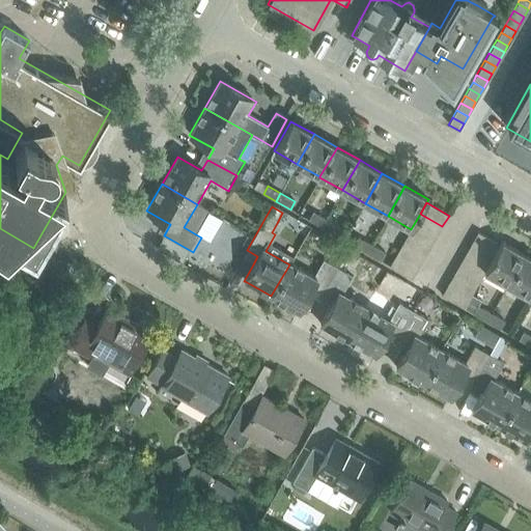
[(308,220),(322,228),(327,220),(313,213),(308,220)]
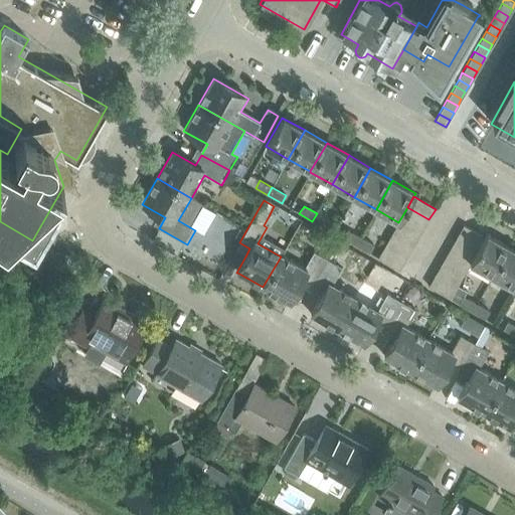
[(401,217),(423,230),(428,219),(407,207),(401,217)]
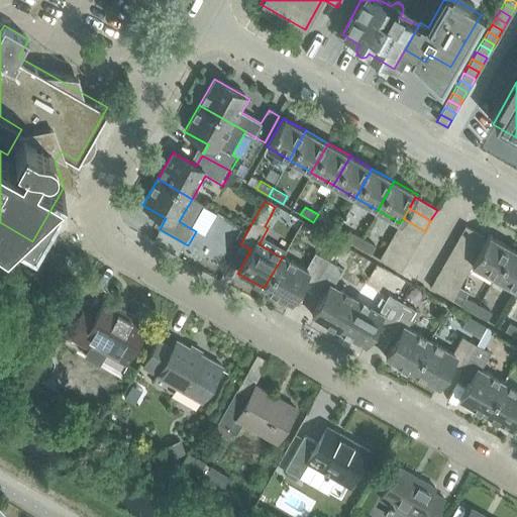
[(313,222),(326,229),(331,221),(318,214),(313,222)]
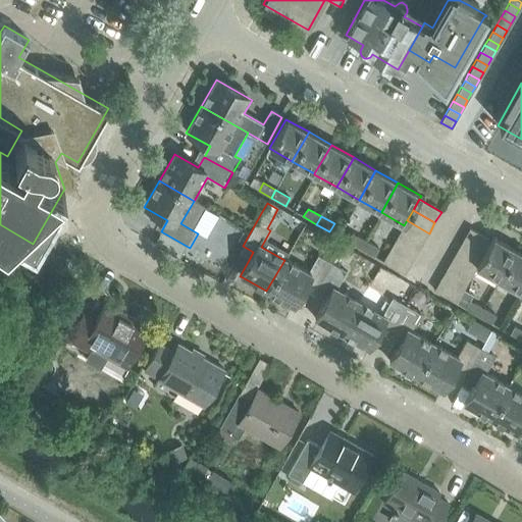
[(429,233),(407,220),(404,225),(401,230),(423,244),(429,233)]
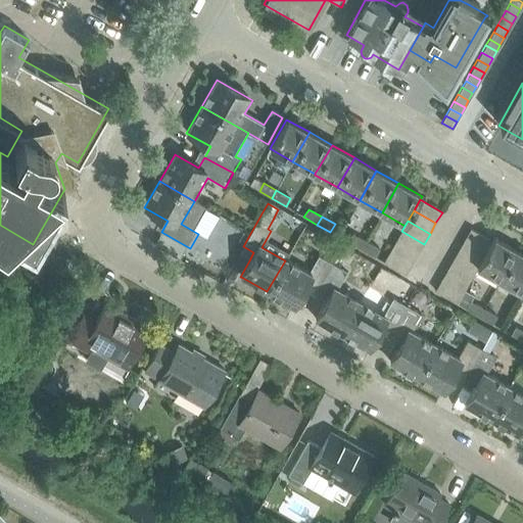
[(492,240),(471,228),(465,239),(486,251),(492,240)]
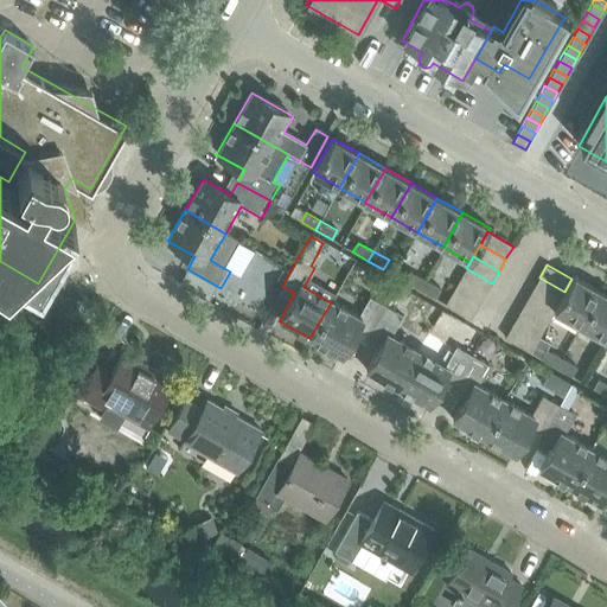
[(485,295),(492,283),(466,268),(459,280),(485,295)]
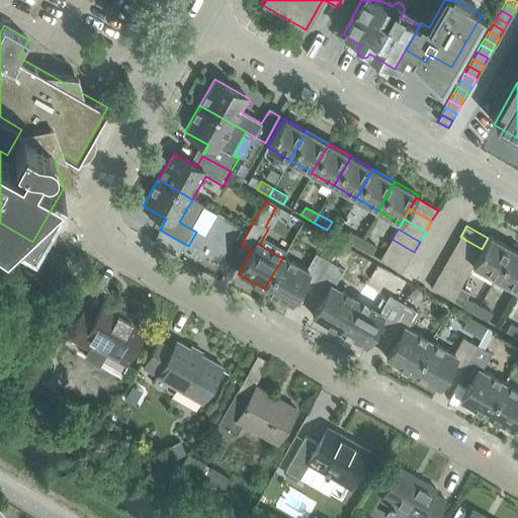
[(345,240),(358,247),(363,239),(350,232),(345,240)]
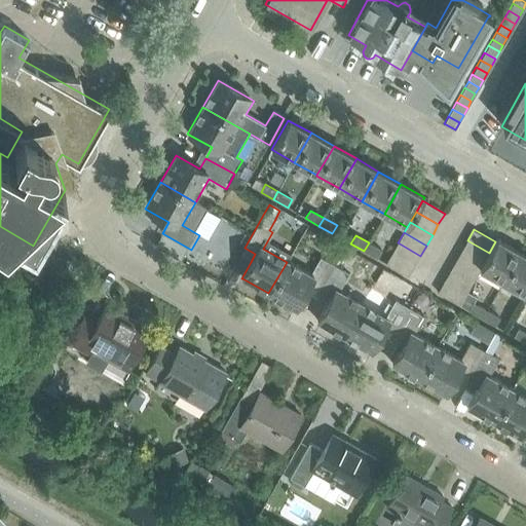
[(481,269),(502,282),(520,252),(496,238),(495,241),(489,253),(483,263),(480,268),(481,269)]
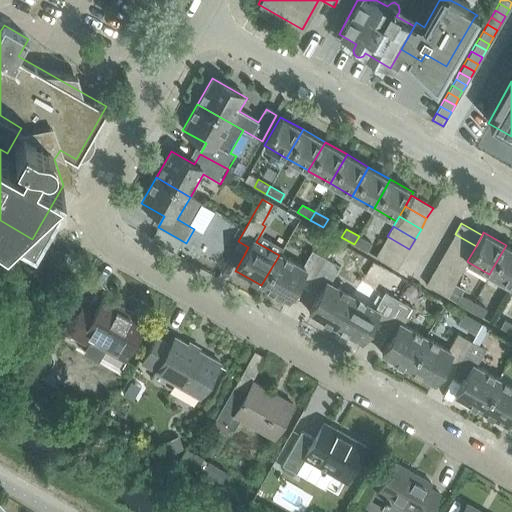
[(476,246),(455,234),(449,244),(470,256),(476,246)]
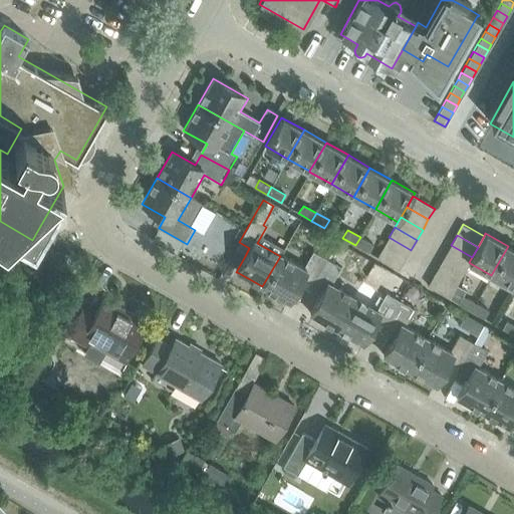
[(355,245),(368,253),(372,245),(360,237),(355,245)]
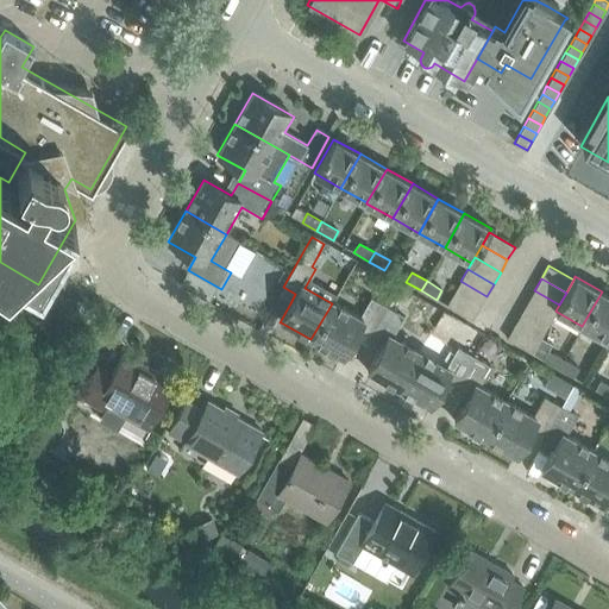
[(487,296),(460,281),(454,294),(479,308),(487,296)]
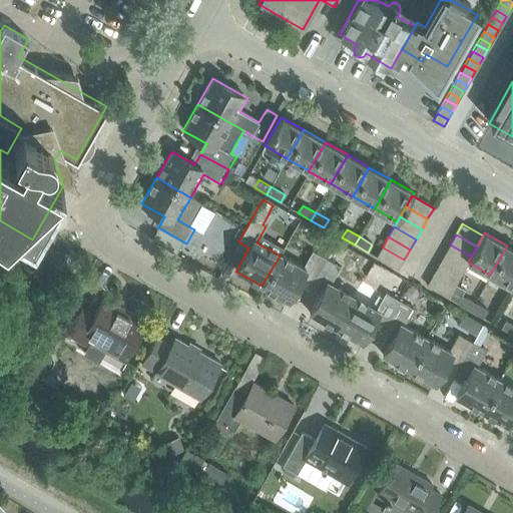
[(450,244),(444,254),(466,268),(469,263),(468,262),(471,257),(450,244)]
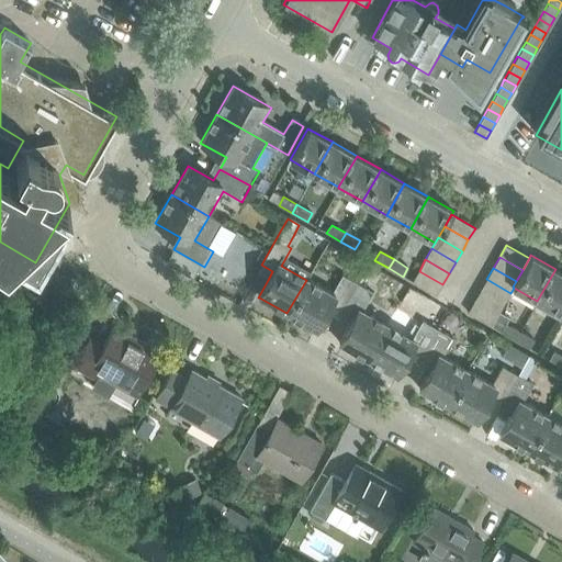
[(537,301),(561,315),(561,313),(561,272),(555,269),(537,301)]
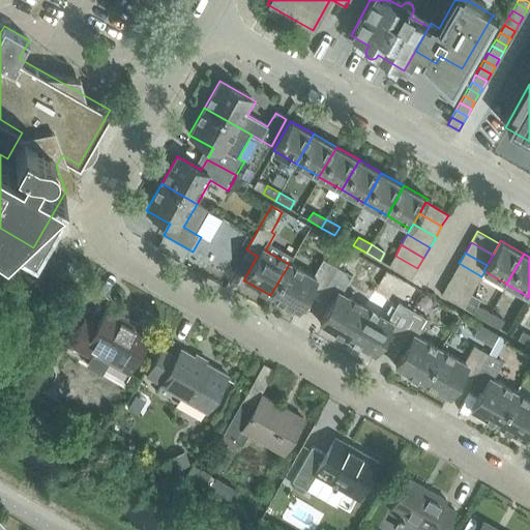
[(417,268),(395,256),(389,266),(412,278),(417,268)]
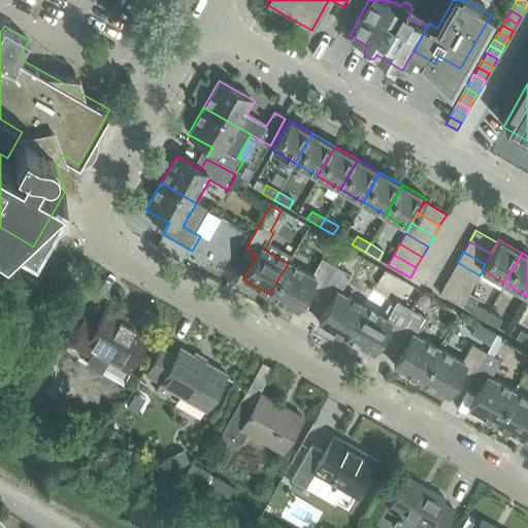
[(310,286),(321,292),(335,267),(321,259),(310,276),(288,263),(269,294),(296,309),(310,286)]
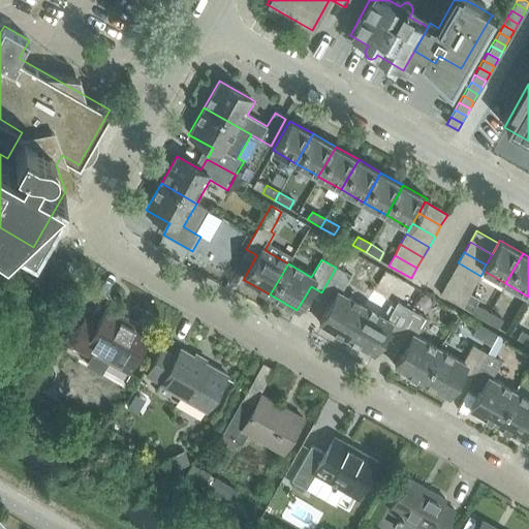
[(480,276),(458,262),(453,273),(474,286),(480,276)]
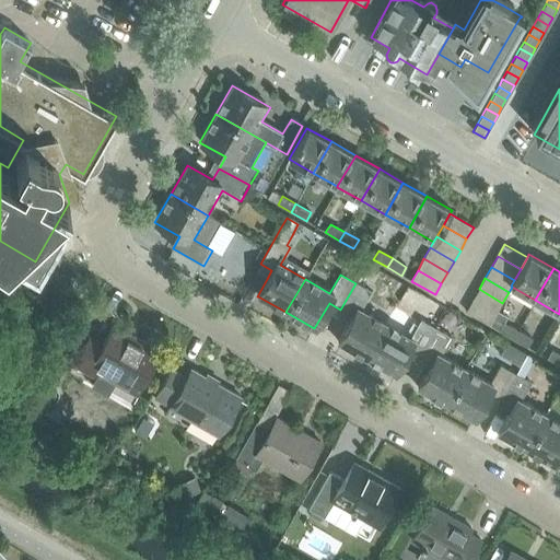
[(370,292),(356,283),(340,310),(352,316),(337,341),(366,358),(384,324),(360,311),(370,292)]
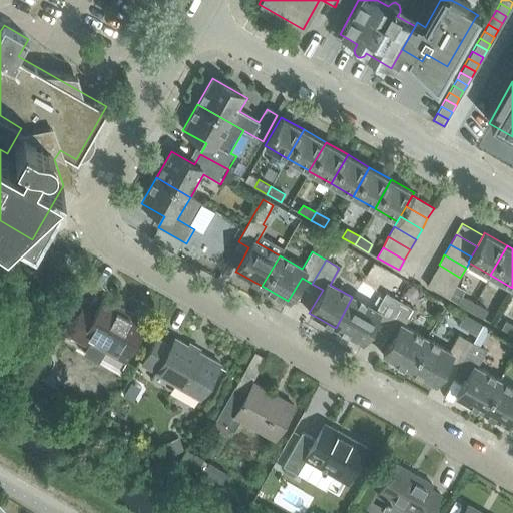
[(460,278),(439,265),(433,275),(454,288),(460,278)]
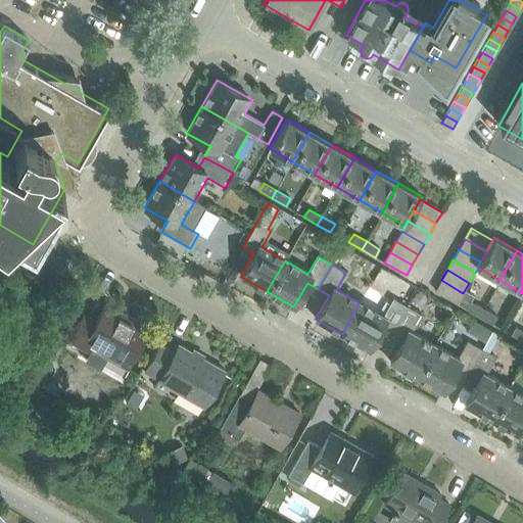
[(463,293),(441,280),(435,290),(457,303),(463,293)]
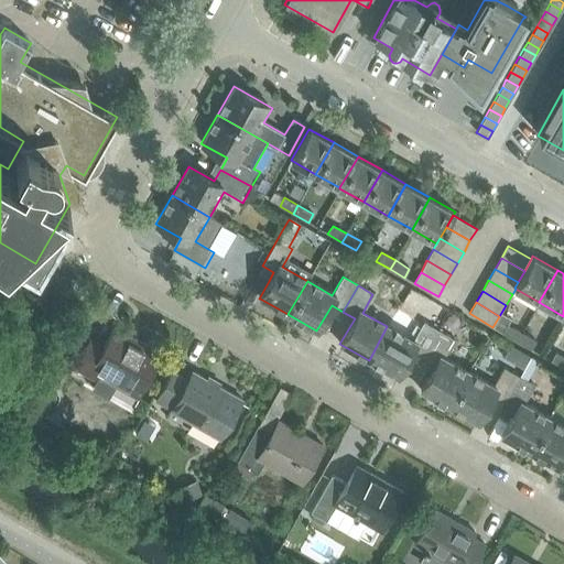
[(412,340),(388,327),(369,360),(397,377),(412,350),(423,357),(436,331),(423,323),(412,340)]
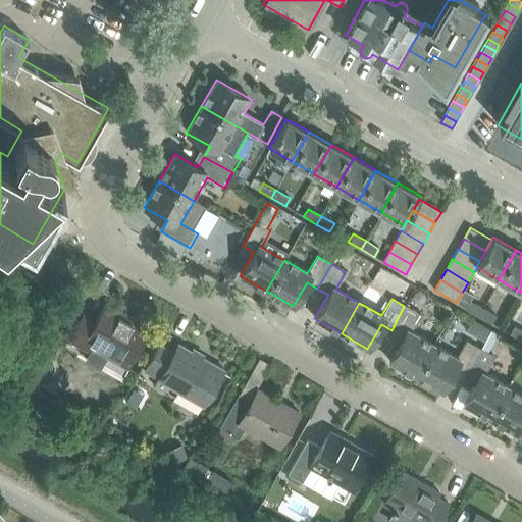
[(465,309),(478,316),(482,308),(470,301),(465,309)]
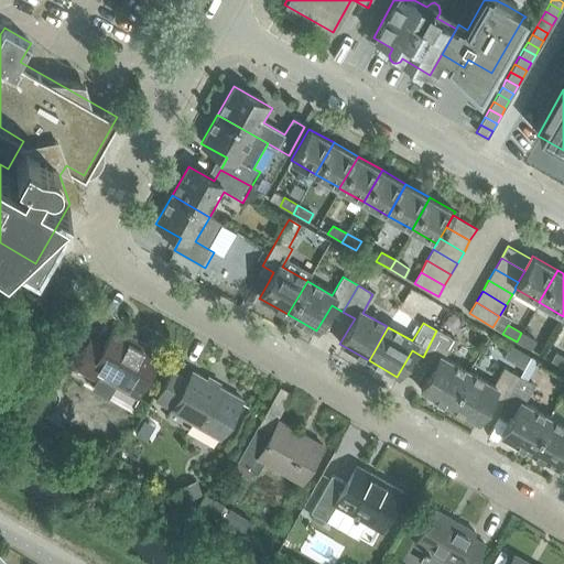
[(161,354),(161,349),(160,346),(156,343),(153,342),(149,343),(145,345),(115,327),(102,347),(89,339),(74,367),(88,376),(94,366),(140,392),(162,354),(161,354)]
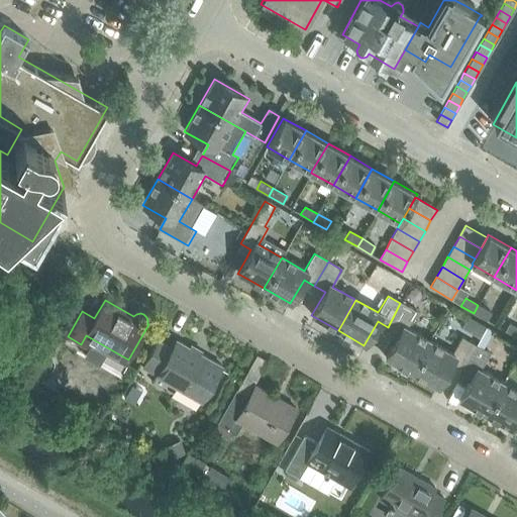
[(385,357),(412,373),(429,341),(406,328),(416,311),(402,304),(388,327),(399,333),(385,357)]
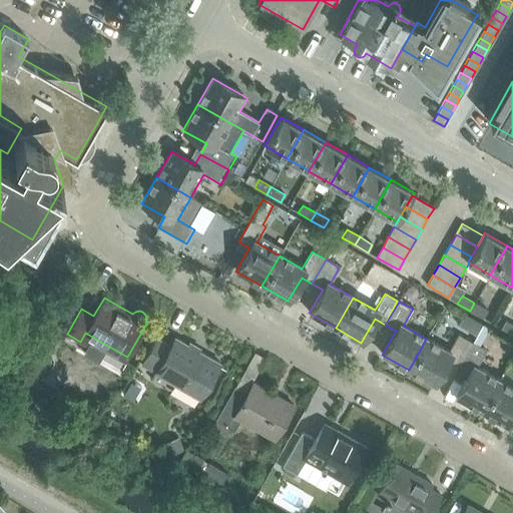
[(470,311),(483,318),(487,311),(474,303),(470,311)]
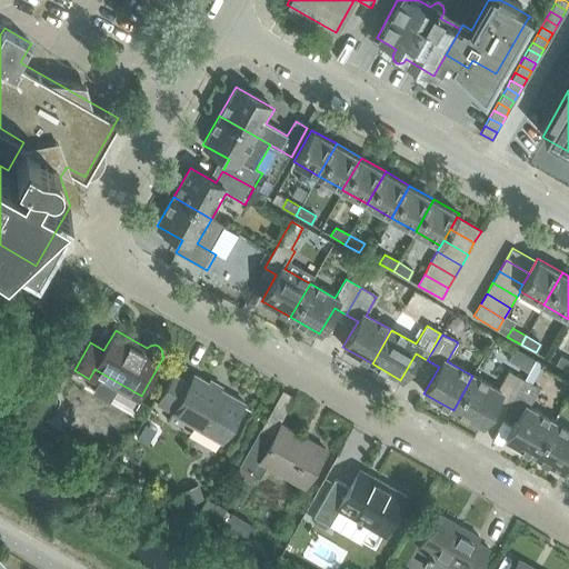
[(556,365),(568,371),(568,360),(560,356),(556,365)]
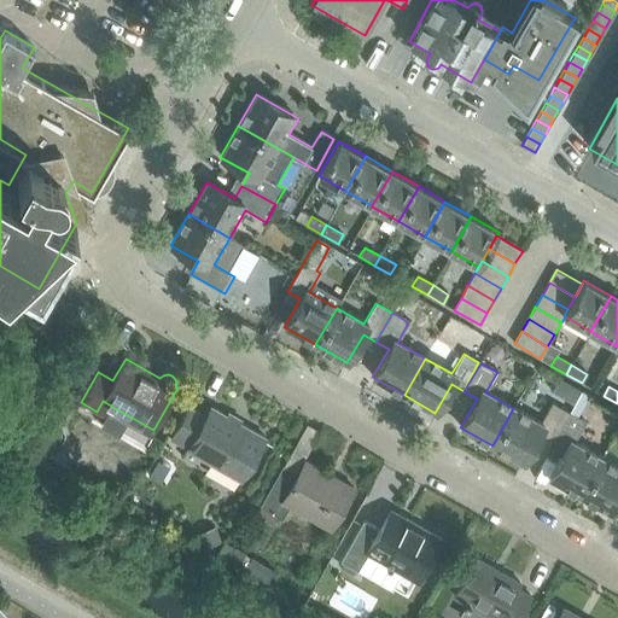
[(552,442),(569,413),(552,403),(541,424),(513,408),(493,445),(523,462),(540,435),(552,442)]
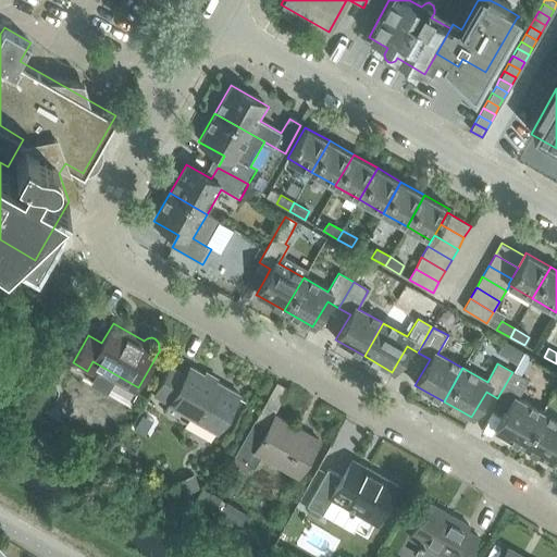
[(171,368),(155,396),(171,406),(170,407),(219,434),(223,424),(240,396),(189,367),(184,375),(181,373),(171,368)]
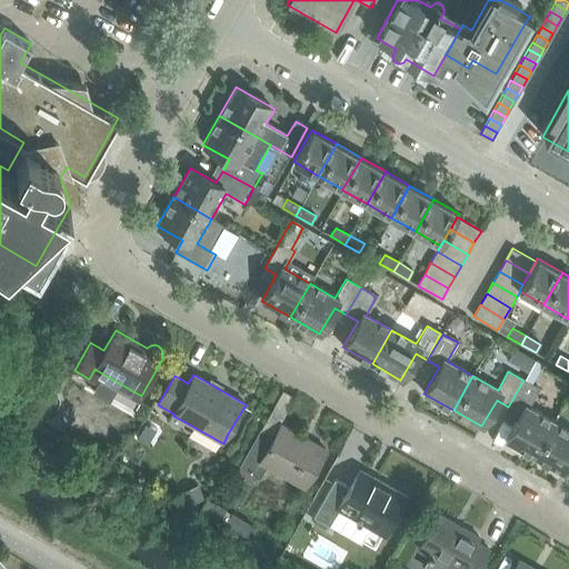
[(533,456),(553,421),(528,407),(539,389),(523,380),(508,407),(520,413),(505,439),(533,456)]
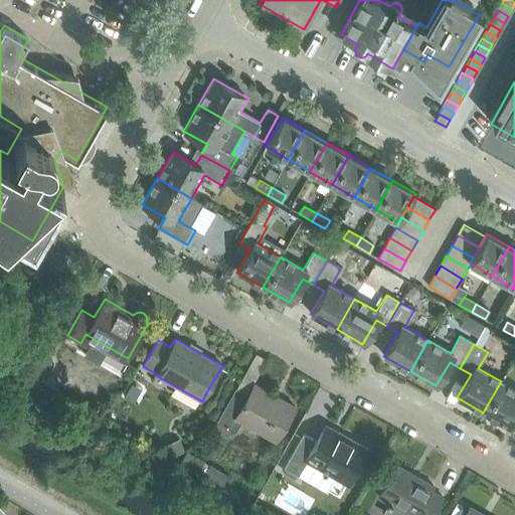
[(45,364),(33,368),(37,379),(48,375),(45,364)]
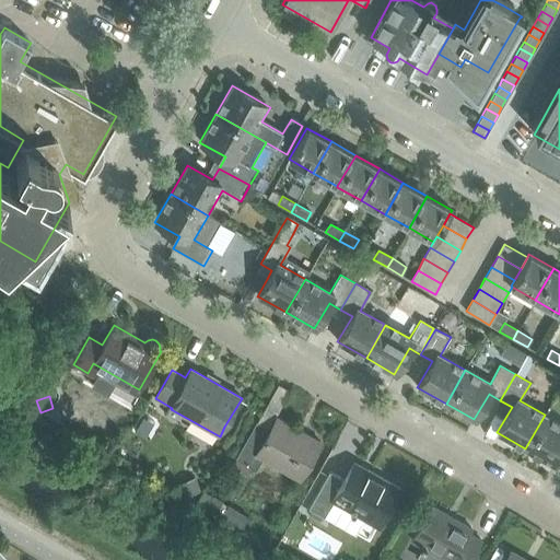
[(559,423),(545,415),(525,448),(553,465),(559,454),(559,423)]
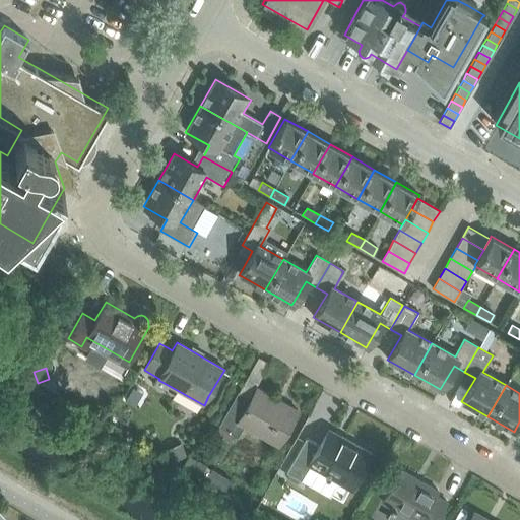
[(219,427),(239,438),(245,427),(279,446),(299,411),(258,388),(252,399),(240,392),(219,427)]
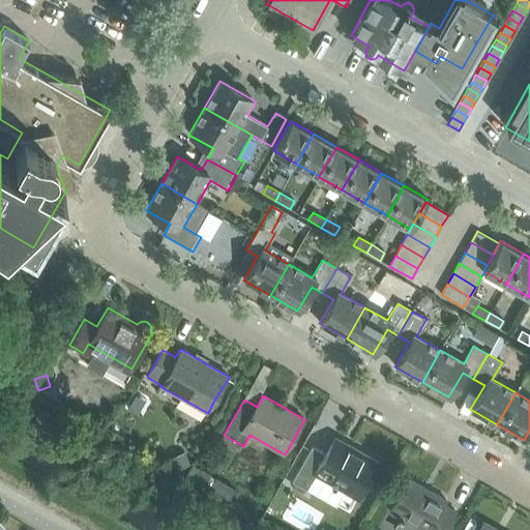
[(311,446),(291,481),(306,490),(315,474),(357,498),(378,462),(335,437),(325,453),(311,446)]
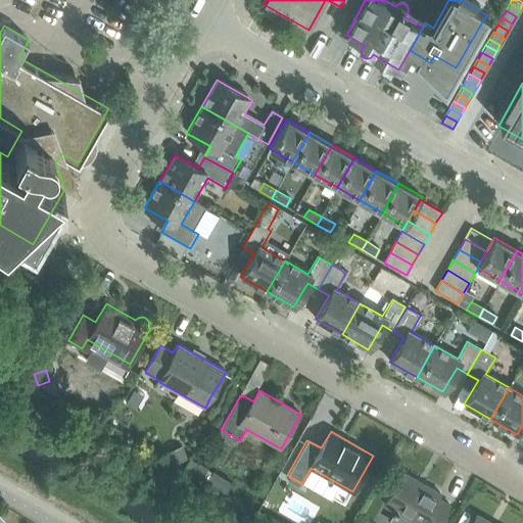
[(401,472),(383,504),(417,522),(438,522),(448,505),(437,497),(439,493),(401,472)]
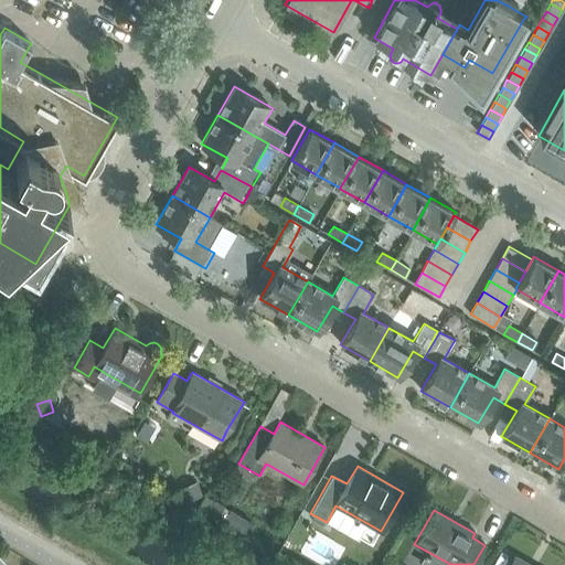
[(509,564),(531,564),(514,555),(509,564)]
